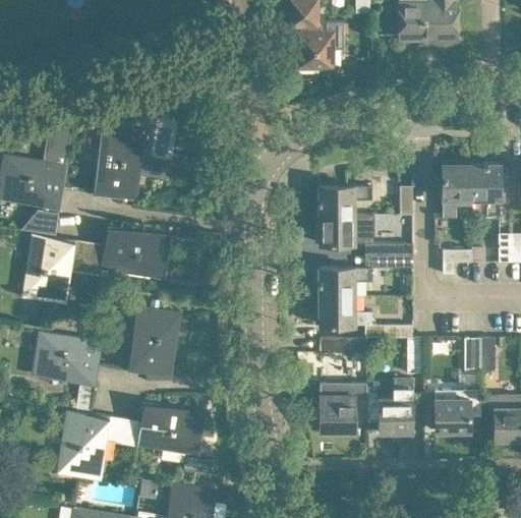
[(398,0),(398,4),(398,40),(456,40),(456,0),(398,0)]
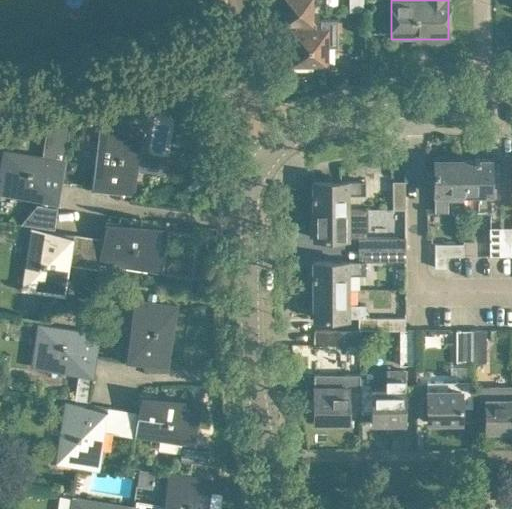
[(320,22),(320,34),(315,34),(315,25),(313,25),(313,1),(284,1),(285,26),(298,26),(298,34),(293,34),(293,66),(325,66),(325,49),(337,49),(337,22),(320,22)]
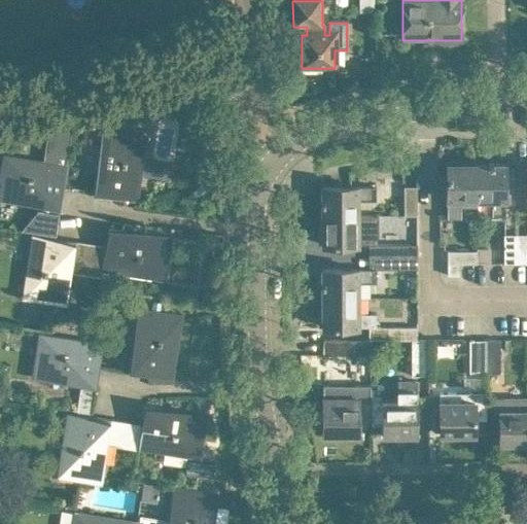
[(106,115),(105,125),(114,126),(115,117),(106,115)]
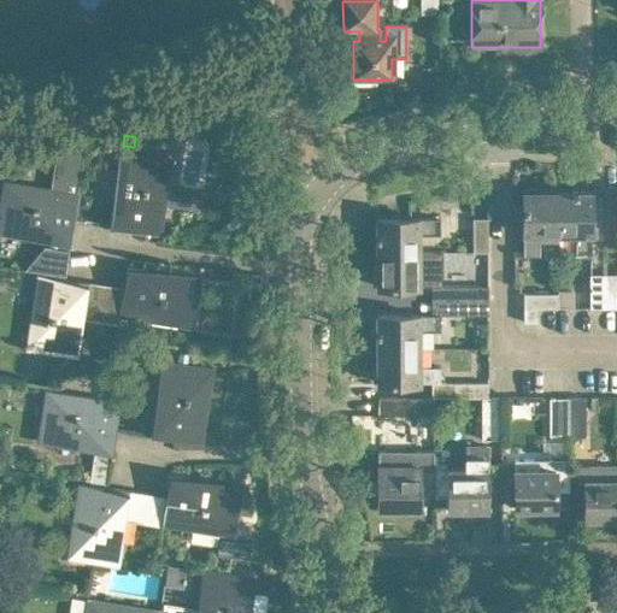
[(69,246),(72,223),(84,146),(54,149),(50,192),(4,184),(0,207),(0,235),(46,242),(69,246)]
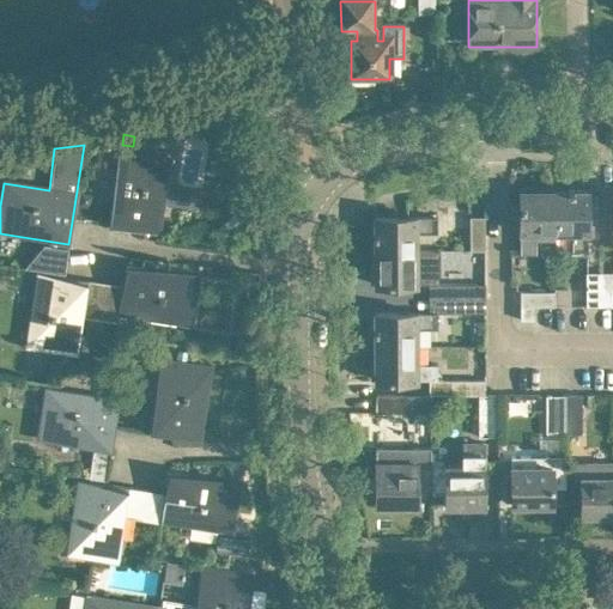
[(169,162),(120,154),(109,227),(158,235),(169,162)]
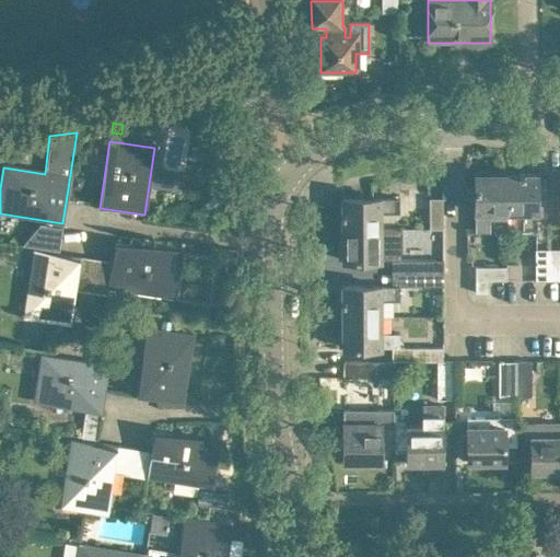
[(518,176),(518,177),(505,177),(505,215),(522,215),(522,234),(536,234),(536,177),(523,177),(523,176),(518,176)]
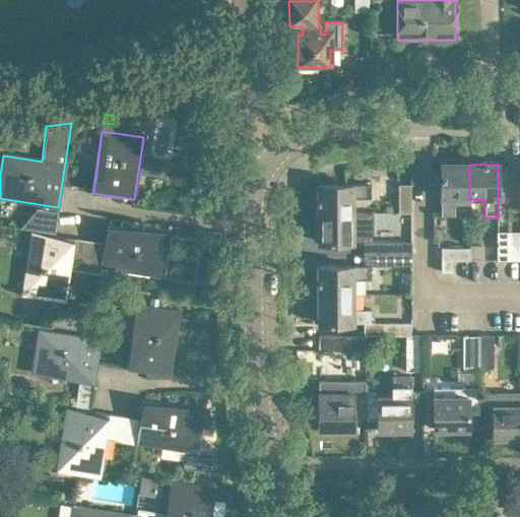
[(454,217),(454,199),(469,199),(469,165),(441,165),(441,217),(454,217)]
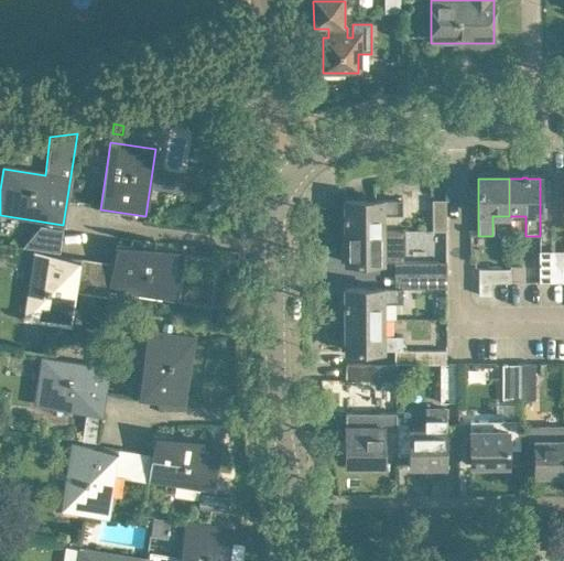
[(72,181),(69,193),(83,194),(84,185),(79,182),(72,181)]
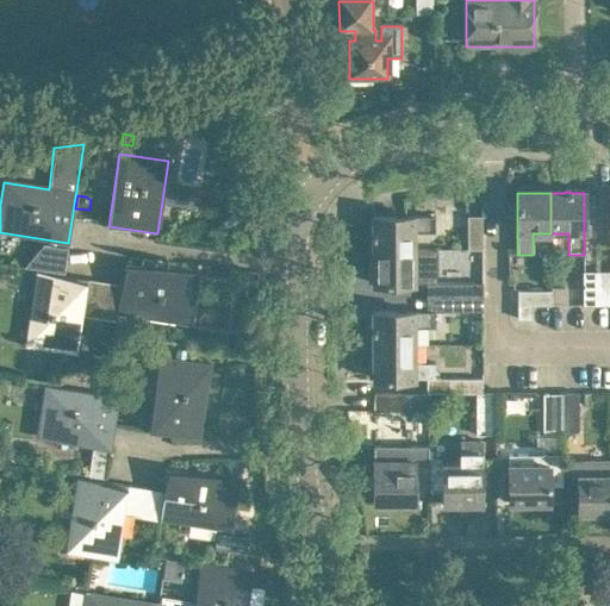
[(467,218),(467,251),(481,251),(481,218),(467,218)]
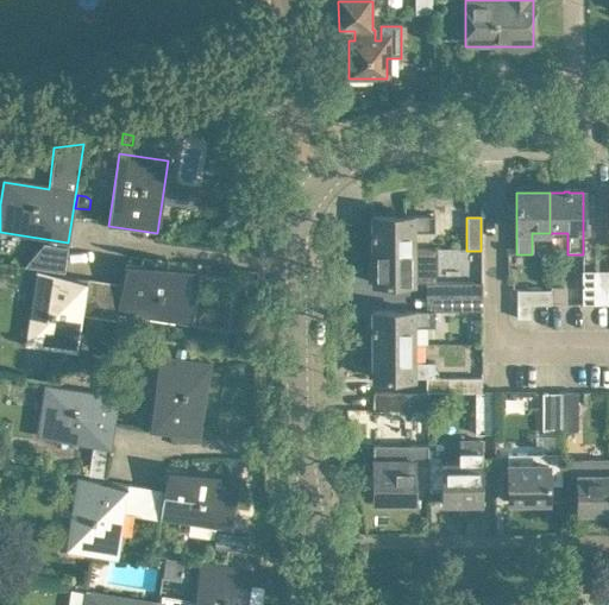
[(370,233),(370,238),(371,238),(371,252),(413,252),(413,234),(433,234),(433,219),(371,219),(371,233),(370,233)]
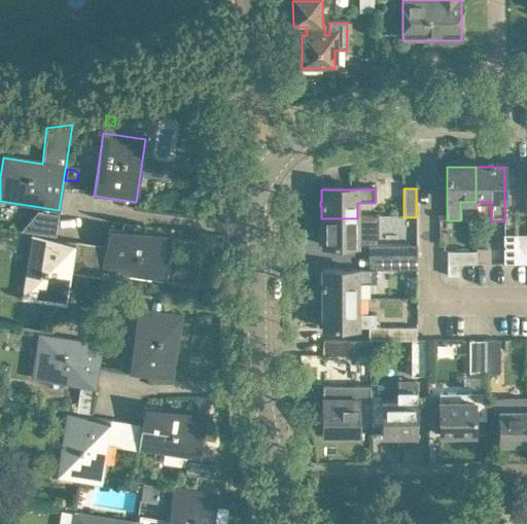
[(55,238),(59,212),(43,210),(42,213),(37,212),(20,233),(55,238)]
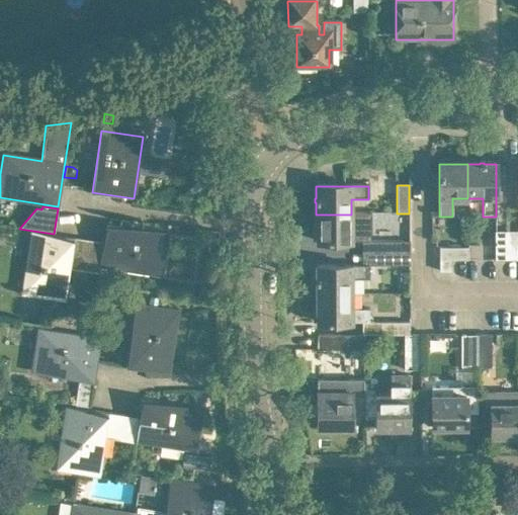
[(351,215),(316,215),(317,243),(337,243),(369,243),(369,215),(351,215)]
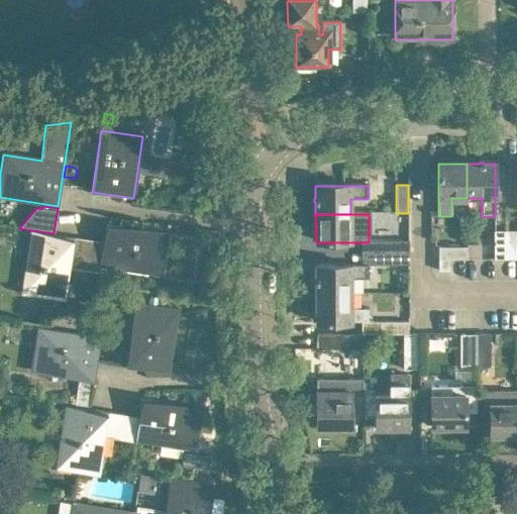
[(106,225),(103,244),(100,267),(162,277),(168,234),(106,225)]
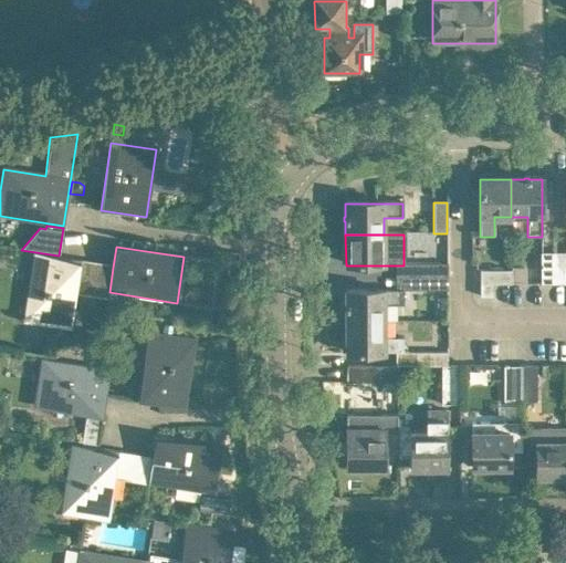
[(565,253),(554,254),(554,285),(565,284),(565,253)]
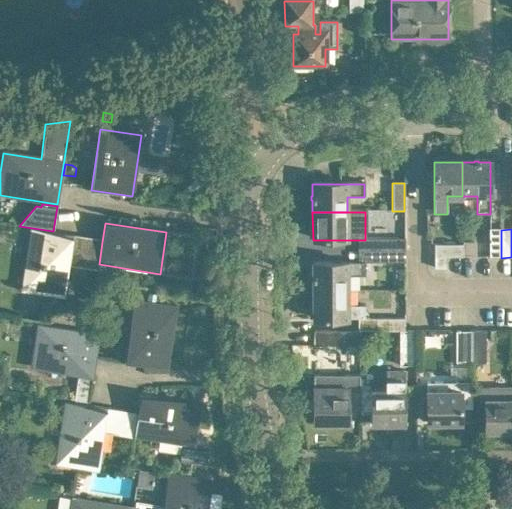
[(489,258),(501,258),(501,230),(489,230),(489,258)]
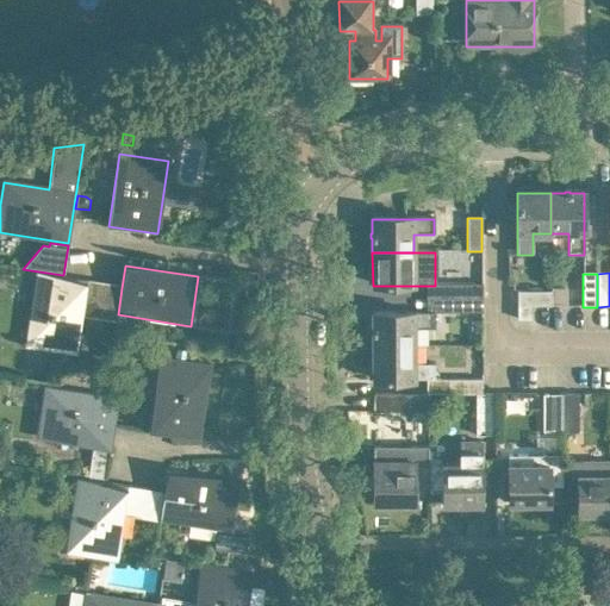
[(81,316),(117,322),(118,314),(122,288),(36,275),(25,348),(75,355),(81,316)]
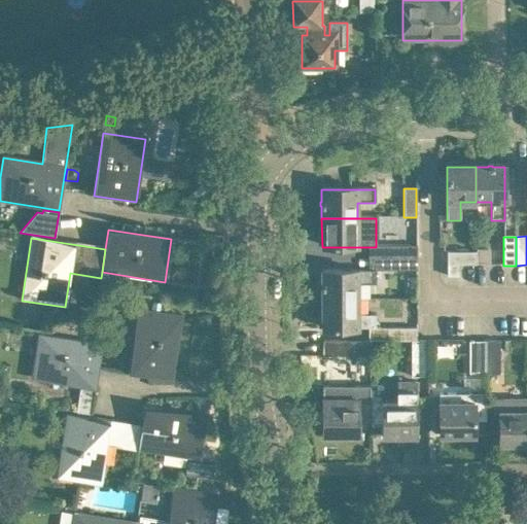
[(387,246),(388,258),(417,258),(417,246),(387,246)]
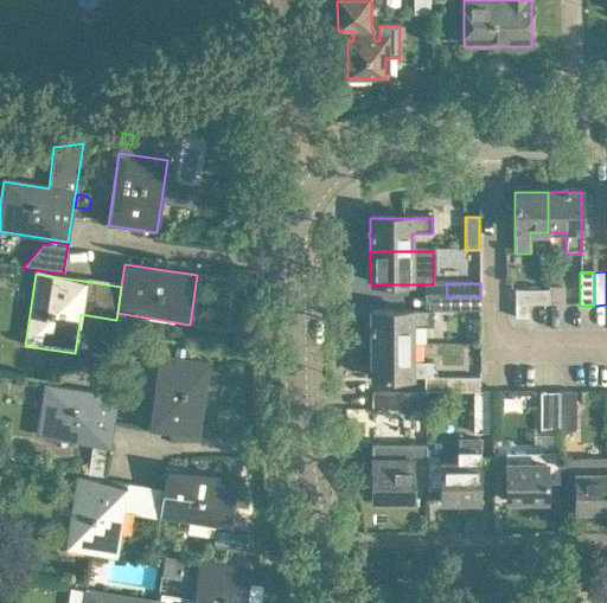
[(515,292),(515,306),(528,306),(548,306),(548,292),(515,292)]
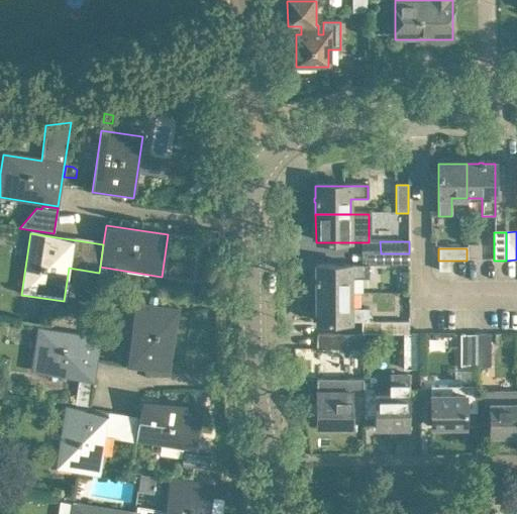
[(409,266),(409,253),(381,253),(381,266),(409,266)]
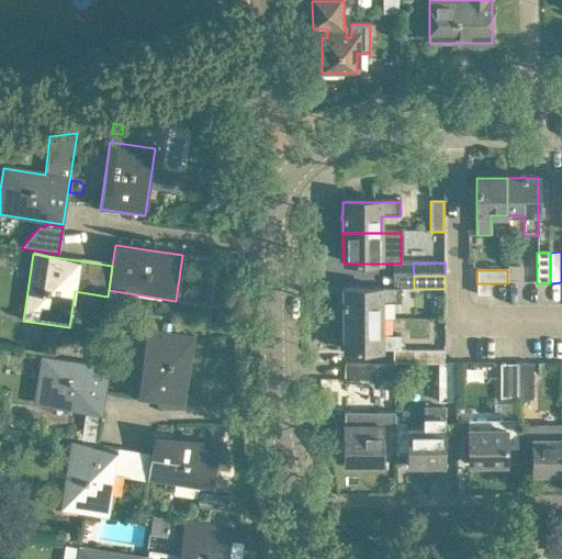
[(490,295),(489,283),(476,283),(476,295),(490,295)]
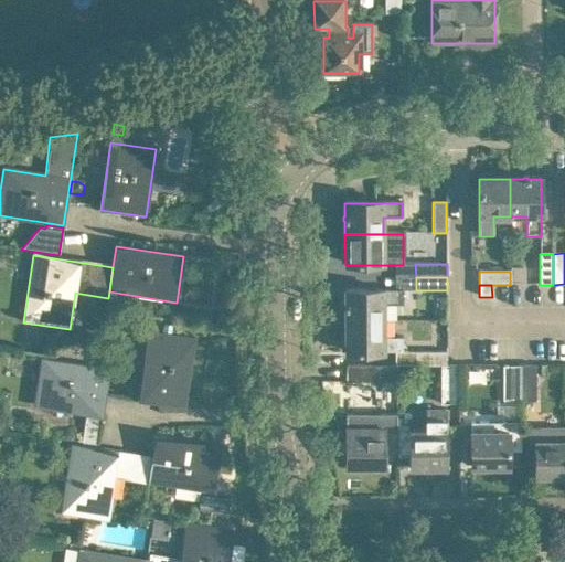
[(343,309),(345,309),(345,322),(383,322),(383,306),(403,306),(403,292),(345,292),(345,305),(343,304),(343,309)]
